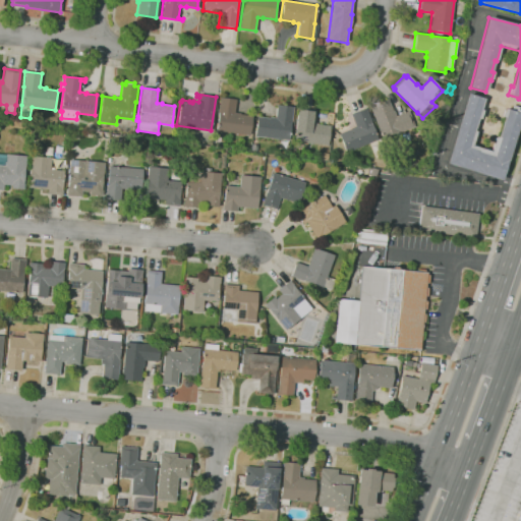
[(520,117),(502,180),(447,164),(467,94),(483,99),(480,110),(483,111),(480,119),(477,118),(474,131),(476,131),(472,146),(490,152),(496,136),(498,137),(504,117),(502,116),(504,109),(508,110),(509,107),(511,107),(512,106),(519,108),(518,110),(520,110),(520,117)]
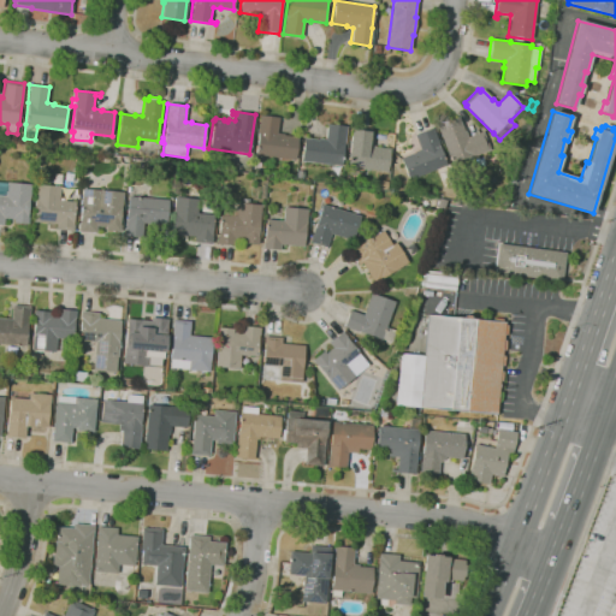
[(294,160),(254,155),(260,116),(278,118),(277,134),(284,134),(284,135),(297,137),(294,160)]
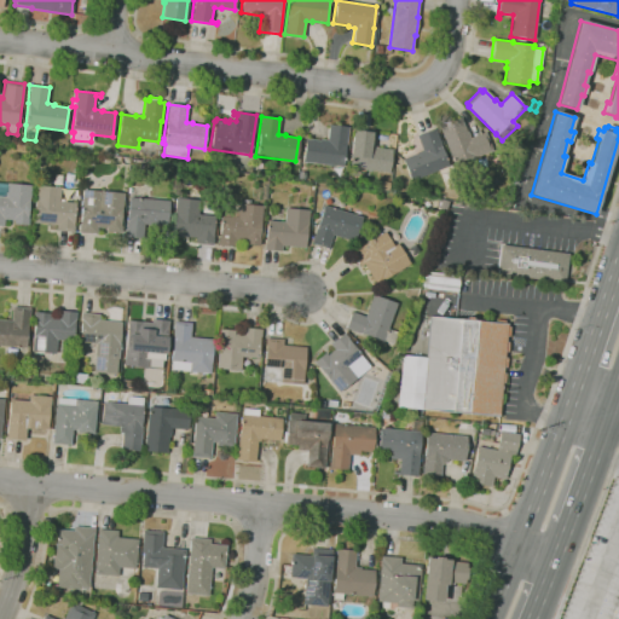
[(455,166),(438,126),(461,117),(467,132),(470,138),(485,132),(492,151),(455,166)]
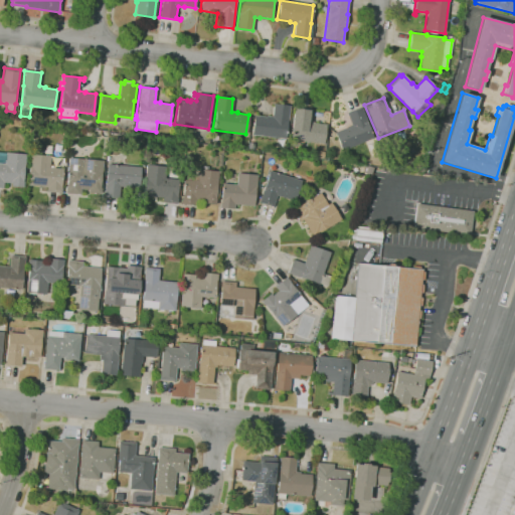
[(286,138),(251,135),(253,116),(266,117),(266,116),(273,117),(274,105),(290,106),(288,122),(287,122),(286,138)]
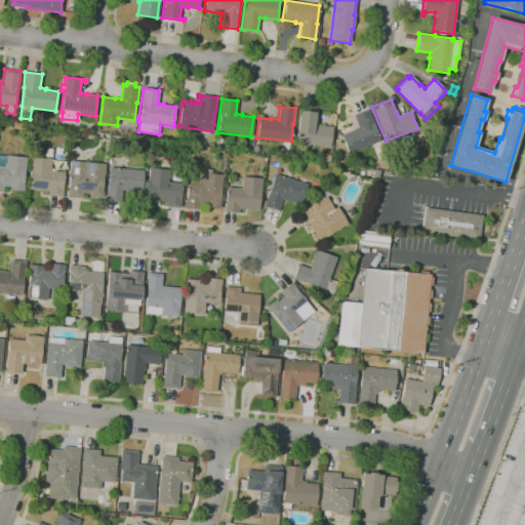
[(349,154),(340,135),(359,127),(354,116),(369,110),(381,140),(349,154)]
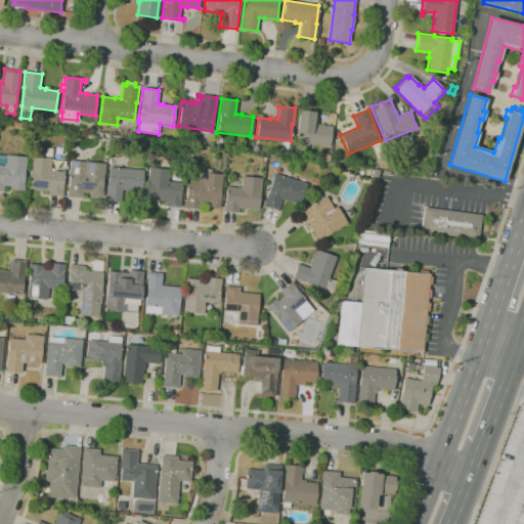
[(330,146),(295,142),(298,119),(295,119),(295,114),(298,115),(299,111),(315,113),(314,125),(332,126),(330,146)]
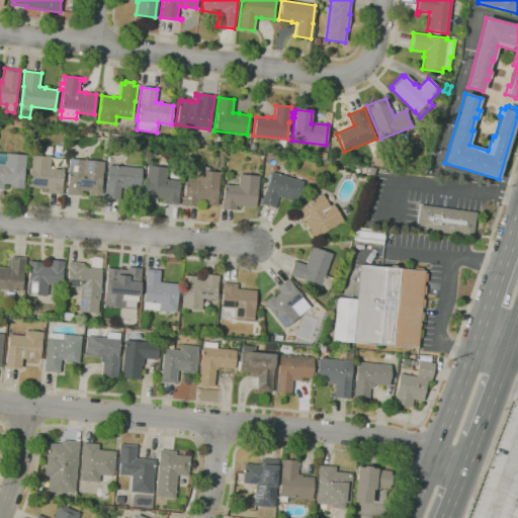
[(3,189),(0,188),(0,154),(6,155),(6,153),(25,155),(23,182),(24,182),(23,188),(11,186),(11,184),(4,183),(3,189)]
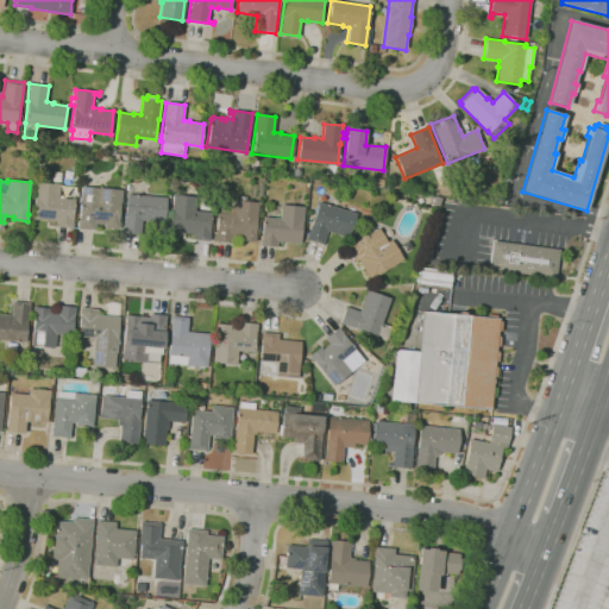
[(73,228),(55,226),(55,221),(33,219),(36,182),(60,183),(58,198),(75,199),(73,228)]
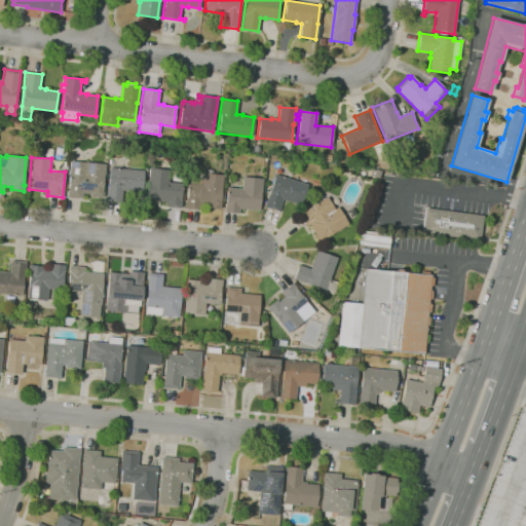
[(82,199),(67,197),(67,191),(68,191),(71,160),(105,163),(103,191),(103,197),(90,196),(90,194),(82,193),(82,199)]
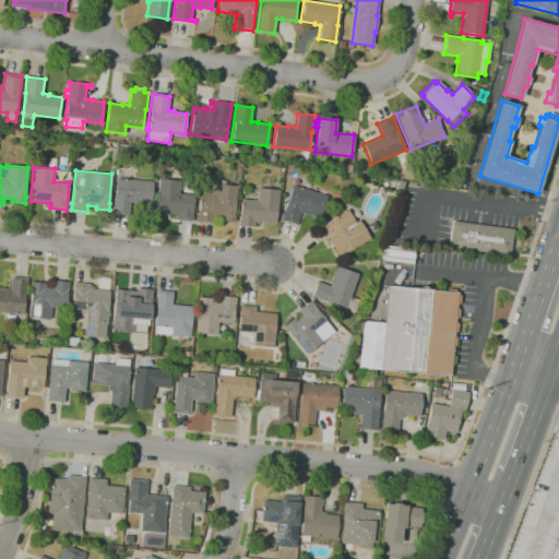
[(129,215),(114,214),(115,200),(117,178),(123,178),(125,174),(128,174),(128,179),(153,181),(151,205),(130,203),(129,215)]
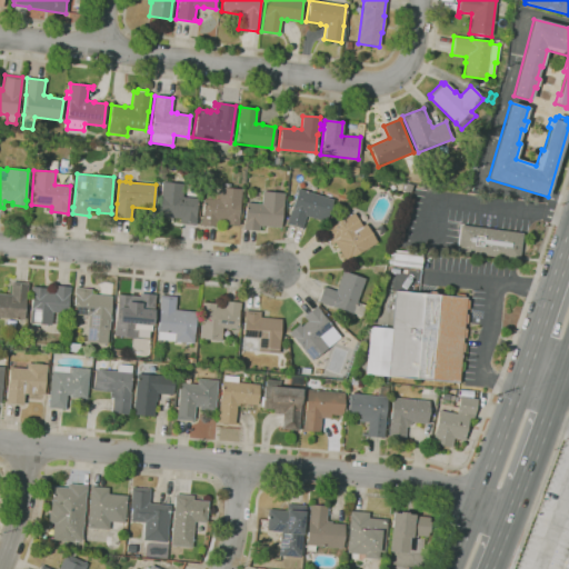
[(196,226),(179,223),(180,219),(158,217),(161,181),(183,183),(182,197),(197,198),(195,220),(197,220),(196,226)]
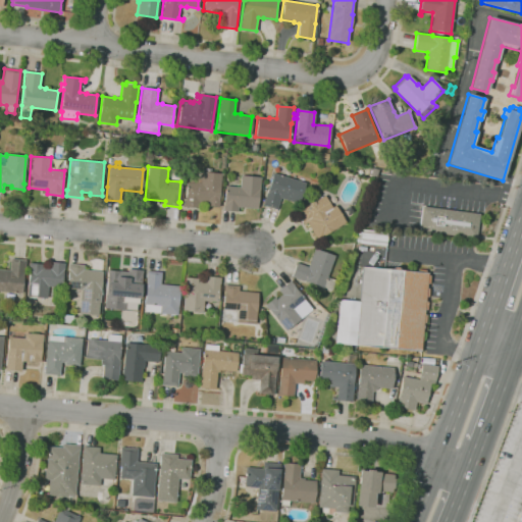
[(198,208),(184,207),(187,183),(189,183),(190,176),(201,177),(202,171),(205,171),(205,167),(211,168),(210,172),(221,173),(219,201),(219,207),(206,206),(207,202),(199,201),(198,208)]
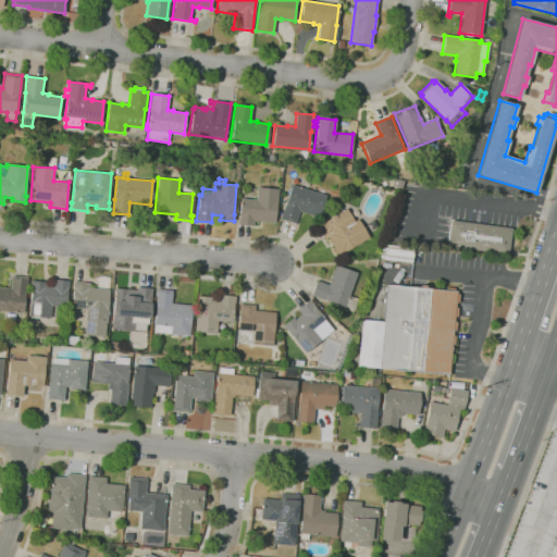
[(295,223),(280,219),(285,201),(284,201),(287,192),(288,193),(292,185),(325,195),(319,218),(299,211),(295,223)]
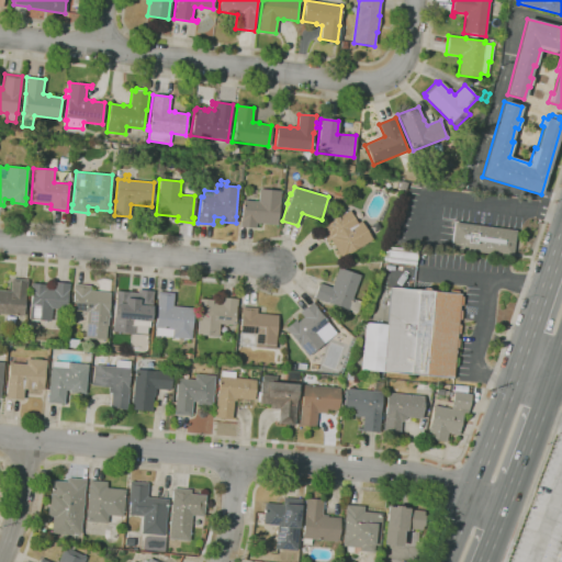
[(256,228),(239,227),(243,201),(258,202),(259,189),(281,191),(278,225),(256,223),(256,228)]
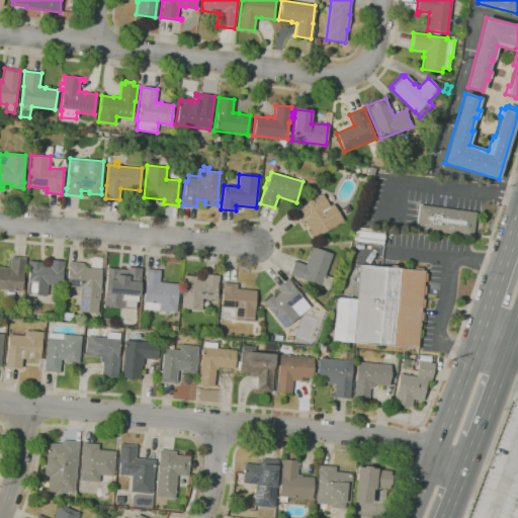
[(314,239),(304,222),(301,223),(294,210),(315,198),(315,197),(322,193),(329,205),(333,203),(343,221),(314,239)]
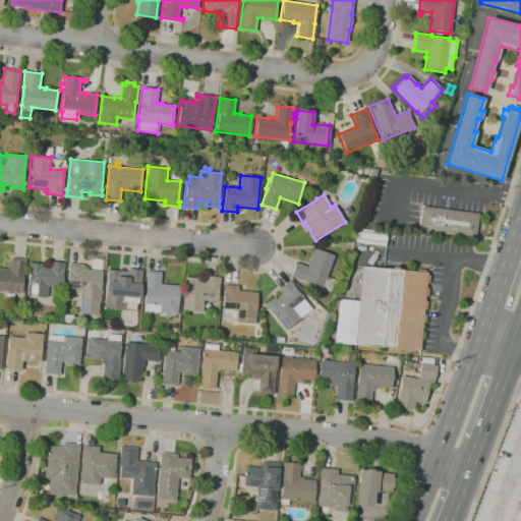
[(475,238),(417,231),(421,207),(478,214),(475,238)]
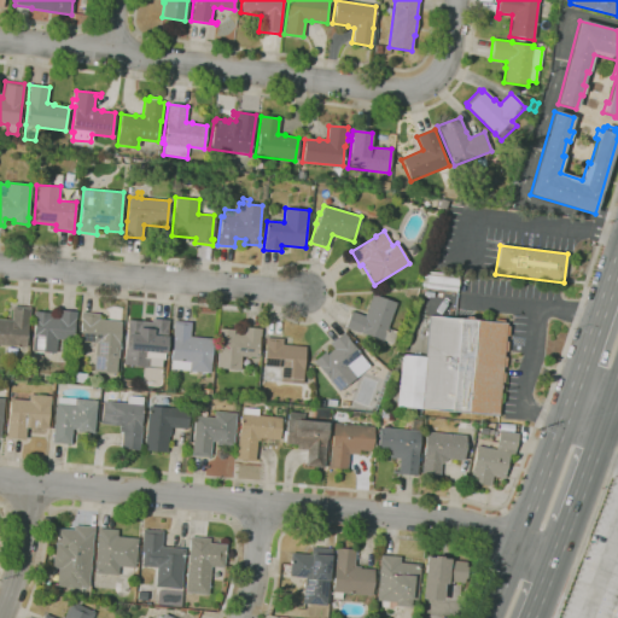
[(456,274),(423,273),(423,289),(456,290),(456,274)]
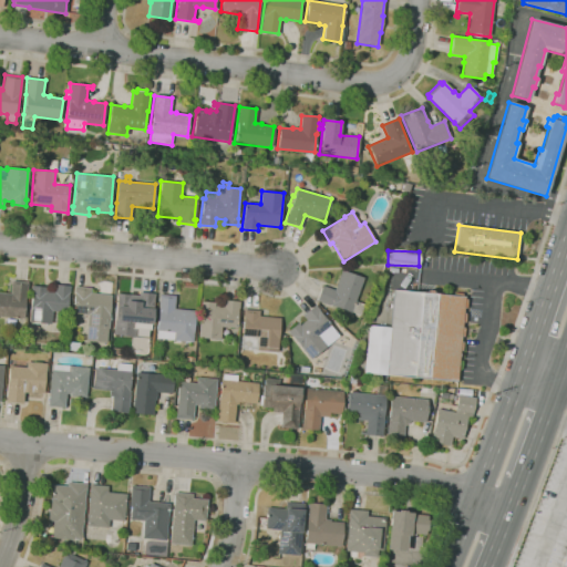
[(360,316),(350,312),(350,313),(317,301),(322,286),(334,290),(341,270),(363,278),(354,301),(364,305),(360,316)]
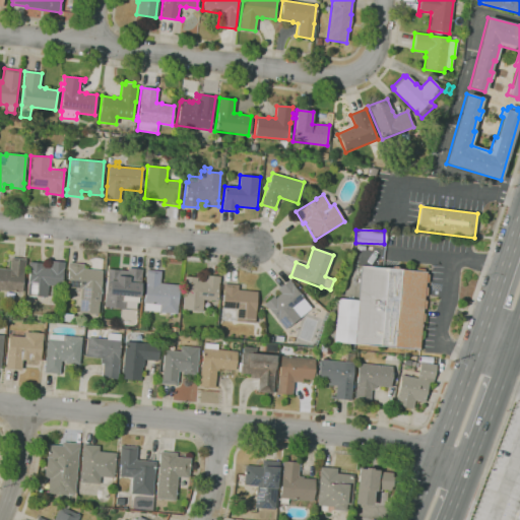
[(21,298),(3,297),(3,290),(0,289),(0,268),(9,269),(10,257),(25,259),(24,271),(23,271),(21,298)]
